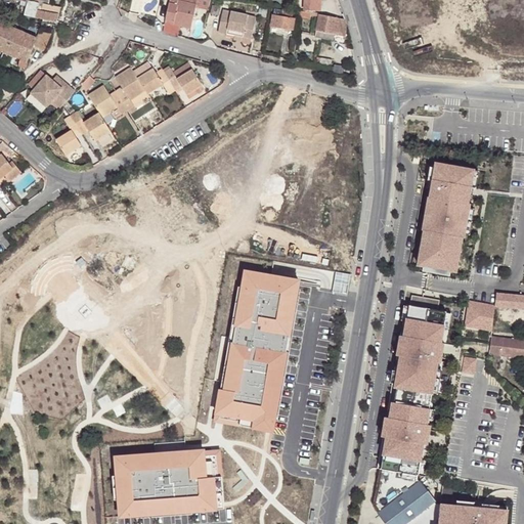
[(27,2),(25,14),(56,22),(60,8),(51,6),(49,12),(42,10),(43,2),(40,1),(39,0),(29,0),(29,2),(27,2)]
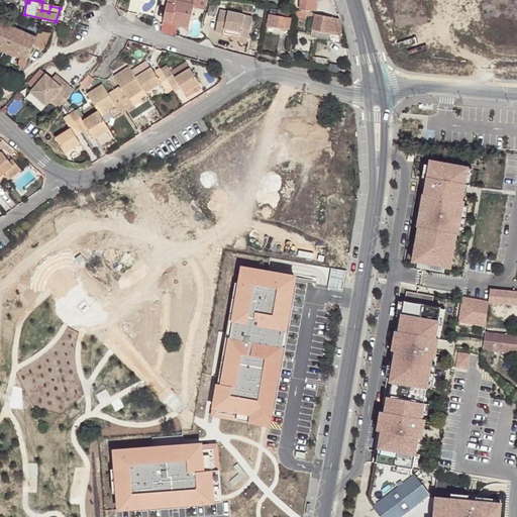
[(194,0),(167,0),(165,8),(162,21),(178,25),(188,27),(193,7),(194,0)]
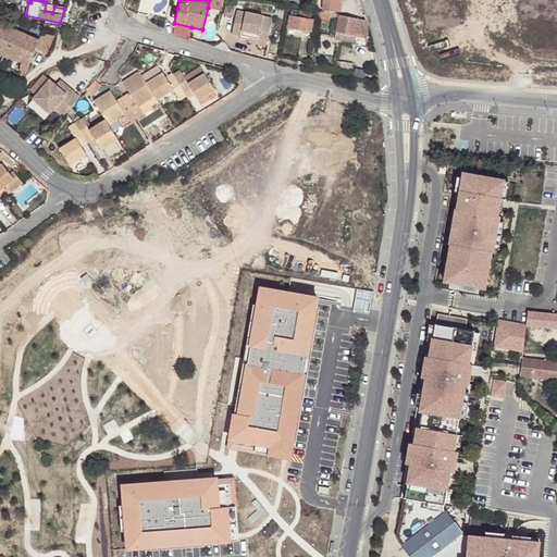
[(209,0),(208,8),(221,10),(221,9),(223,0),(209,0)]
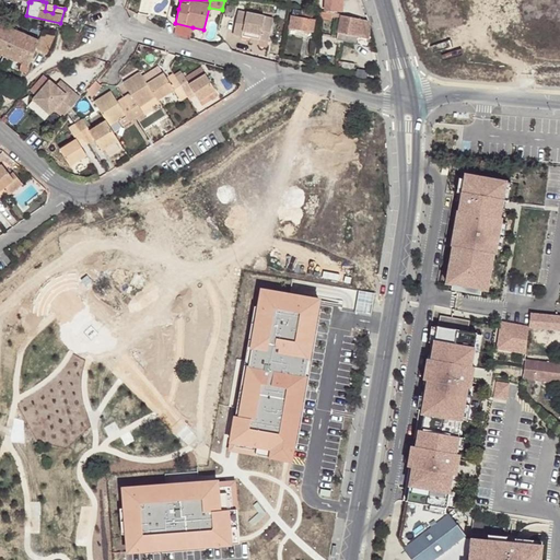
[(326,0),(326,10),(338,11),(338,0),(326,0)]
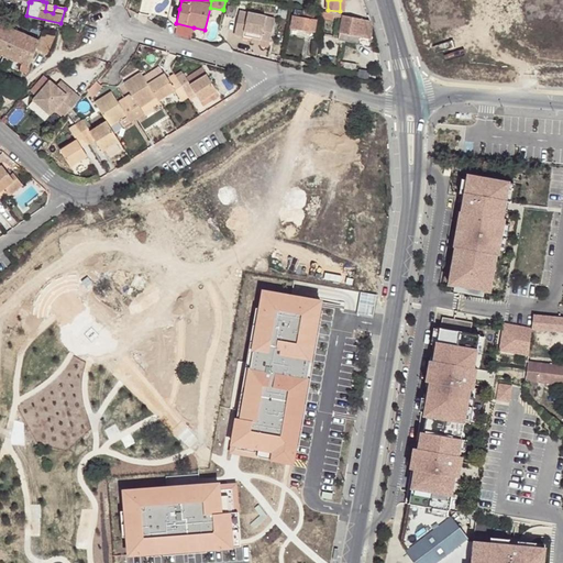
[(295,10),(291,29),(315,33),(317,20),(315,20),(315,13),(295,10)]
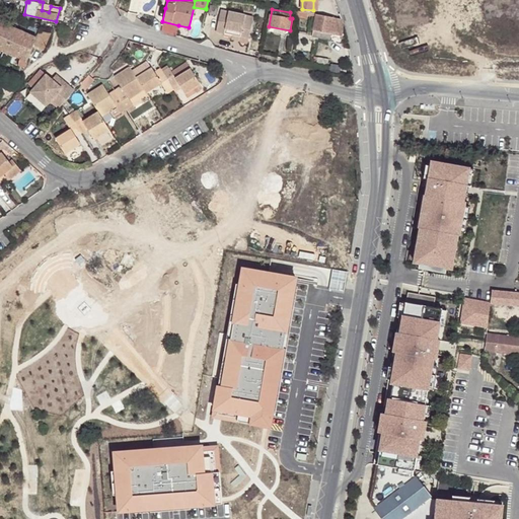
[(221,11),(216,32),(224,33),(224,31),(232,32),(232,35),(249,40),(253,17),(221,11)]
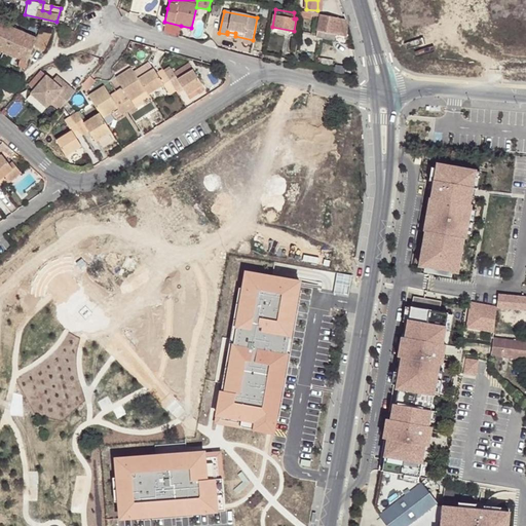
[(0,49),(21,59),(19,66),(26,68),(27,62),(35,44),(44,50),(51,34),(39,32),(36,38),(0,24),(0,19),(1,15),(0,14),(0,49)]
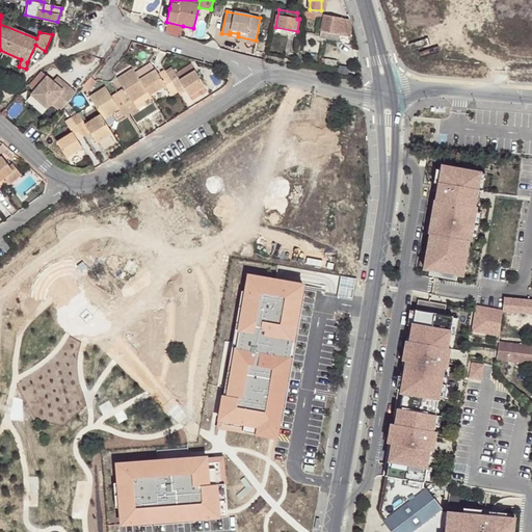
[(324,15),(321,31),(340,35),(350,37),(351,26),(349,20),(324,15)]
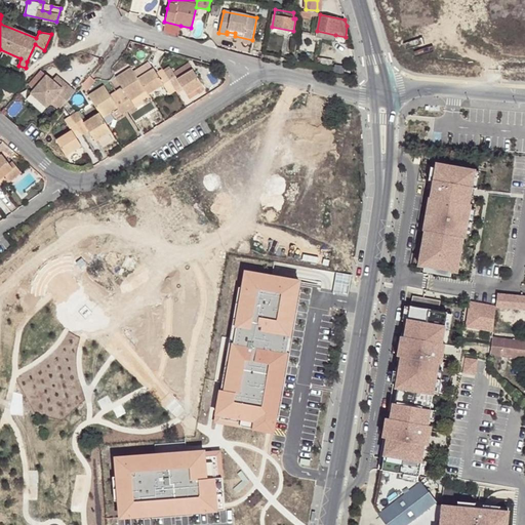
[(163,31),(177,36),(180,26),(164,22),(163,31)]
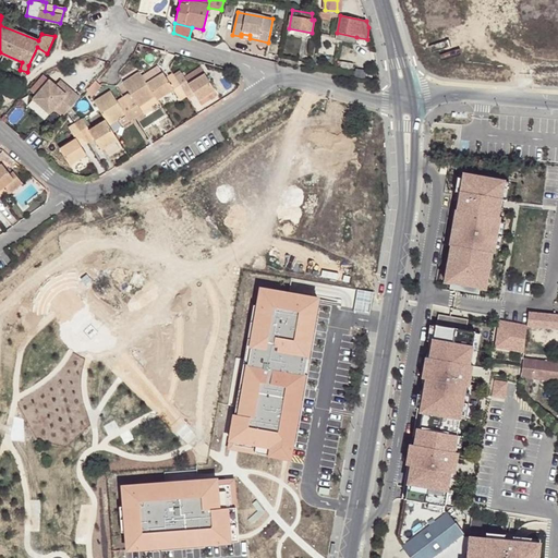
[(289,28),(288,34),(311,38),(312,33),(289,28)]
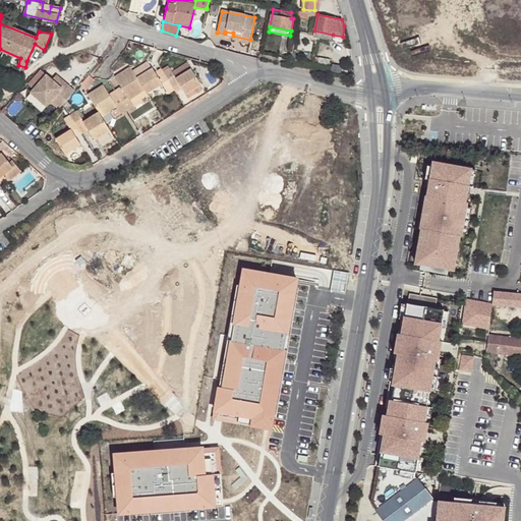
[(331,41),(333,35),(314,31),(312,37),(331,41)]
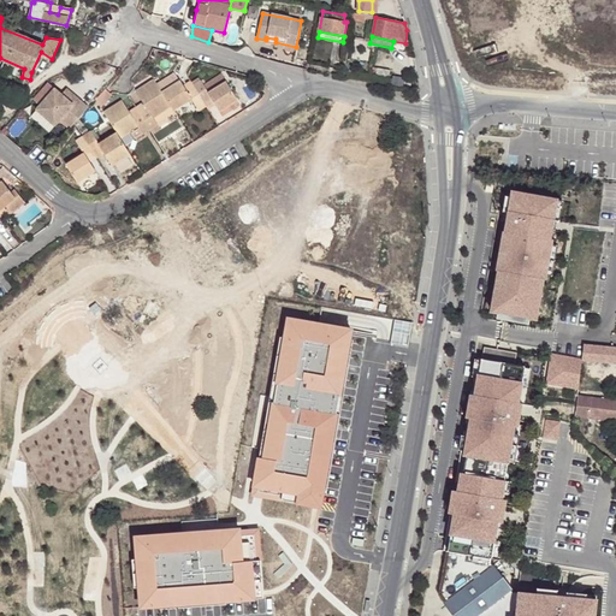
[(374,67),(373,75),(386,77),(388,70),(374,67)]
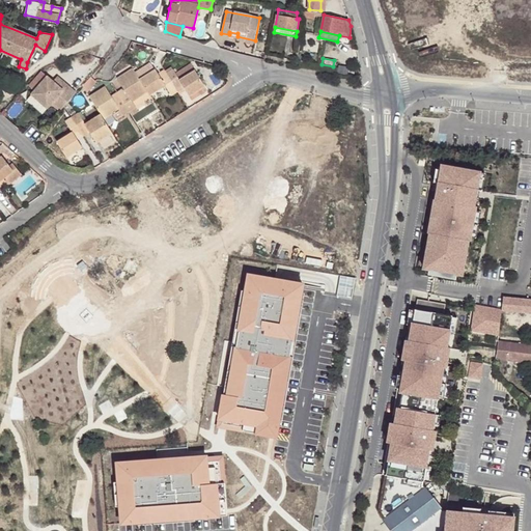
[(185,88),(190,96),(204,87),(190,64),(175,74),(183,85),(185,88)]
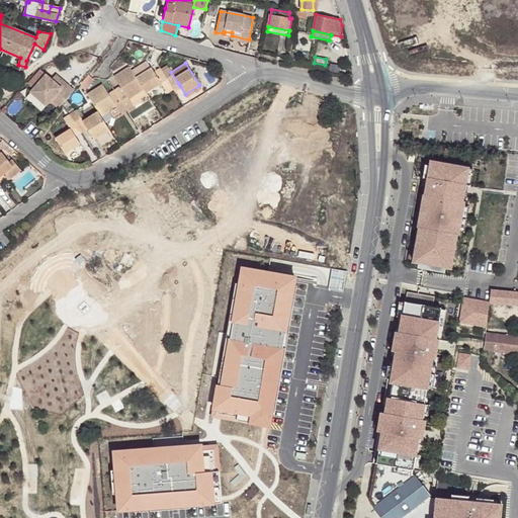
[(122,90),(128,100),(144,90),(136,78),(130,67),(113,77),(119,86),(122,90)]
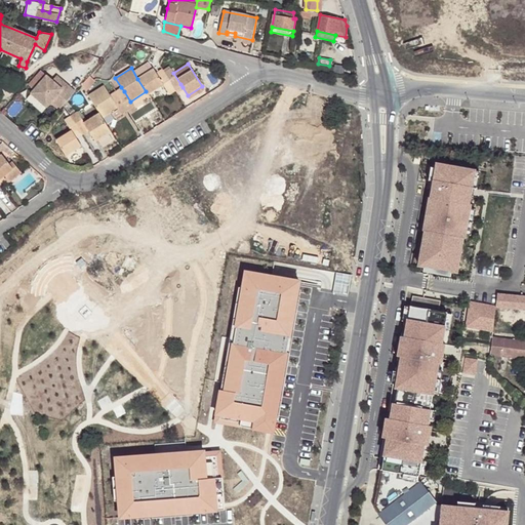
[(146,91),(148,94),(164,84),(158,76),(157,73),(154,69),(137,79),(146,91)]
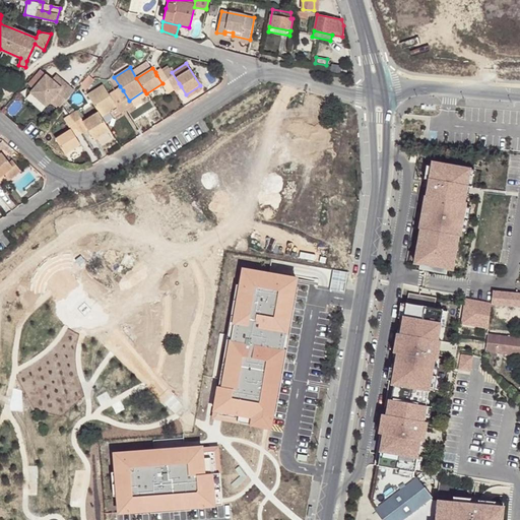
[(163,72),(172,87),(179,83),(172,72),(169,68),(163,72)]
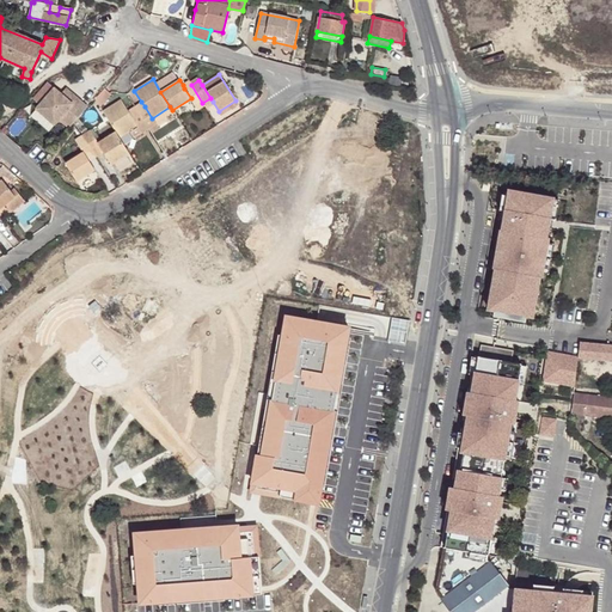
[(42,90),(48,95),(54,89),(47,84),(42,90)]
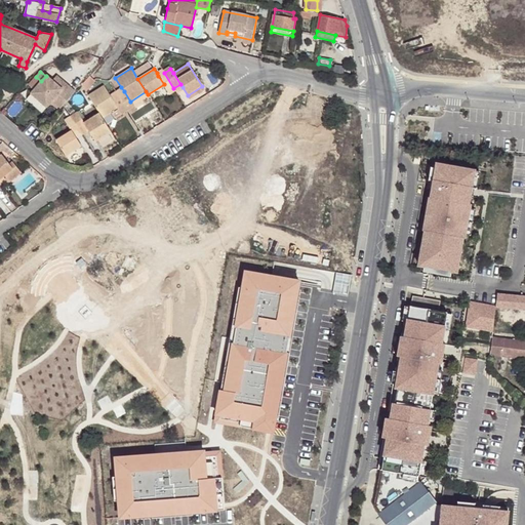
[(164,84),(168,91),(173,88),(164,73),(158,76),(164,84)]
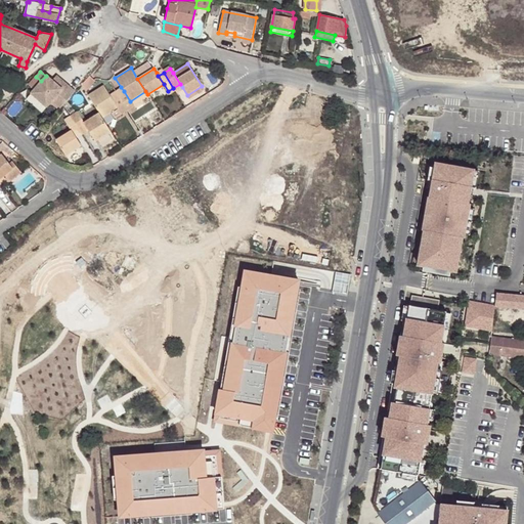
[(87,77),(81,85),(85,91),(94,80),(89,75),(87,77)]
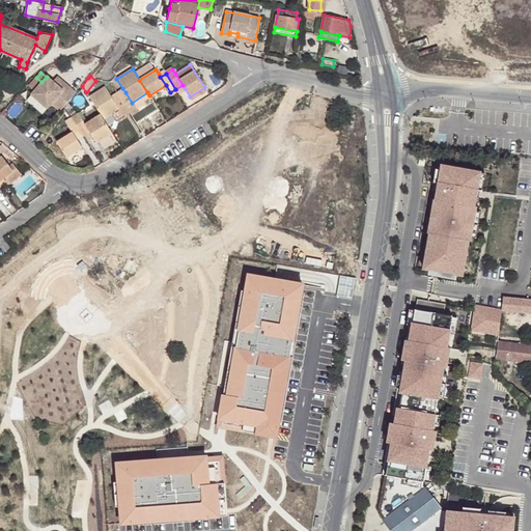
[(52,82),(47,77),(42,82),(36,78),(29,86),(34,91),(31,95),(42,104),(44,101),(50,106),(52,105),(60,111),(76,92),(66,85),(62,90),(52,82)]
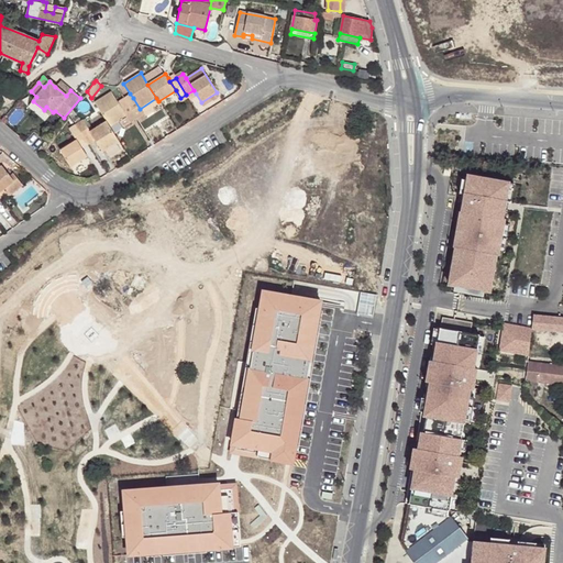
[(55,87),(66,96),(70,90),(61,81),(55,87)]
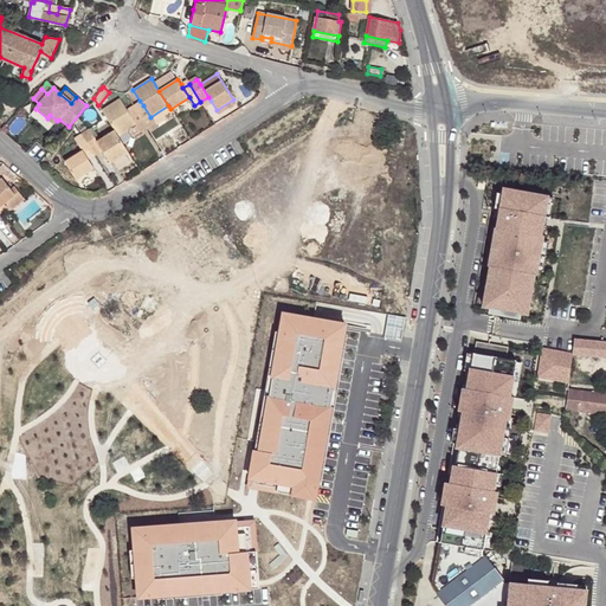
[(120,98),(102,110),(115,130),(118,136),(128,130),(133,137),(147,128),(136,109),(134,107),(127,110),(120,98)]
